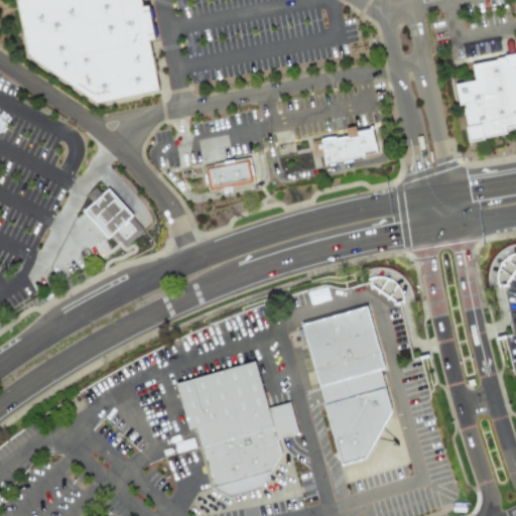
[(31,0),(39,56),(107,102),(172,90),(161,34),(169,33),(165,11),(158,13),(155,0),(31,0)]
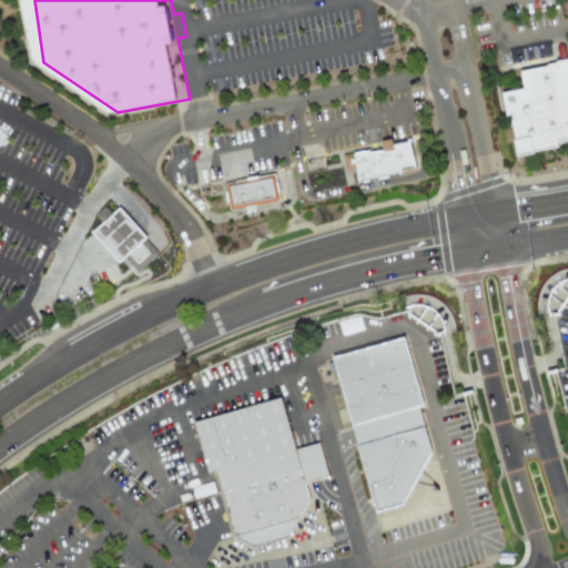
[(567,57),(567,134),(554,139),(556,144),(516,153),(513,139),(510,120),(507,120),(496,74),(555,63),(554,60),(567,57)]
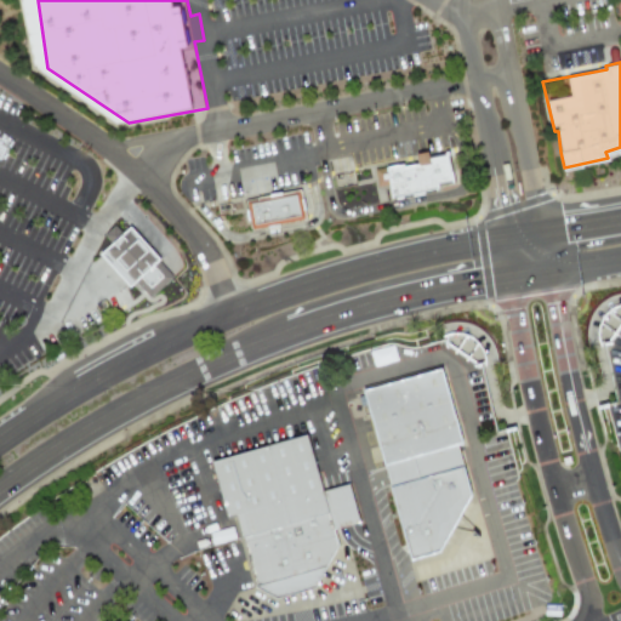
[(449,152),(456,180),(437,184),(437,189),(391,199),(388,184),(380,188),(376,171),(416,164),(414,155),(427,152),(428,158),(449,152)]
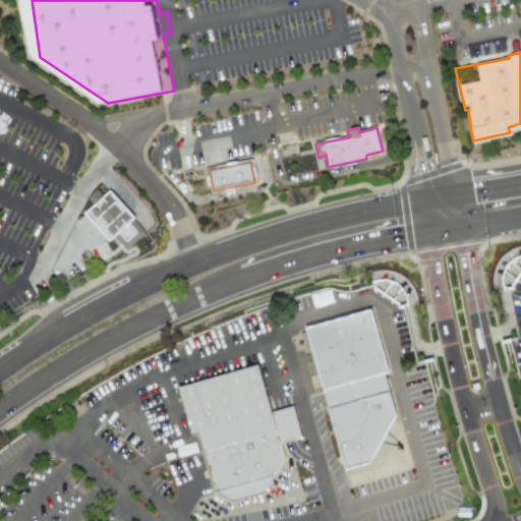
[(208,170),(252,161),(256,182),(212,191),(208,170)]
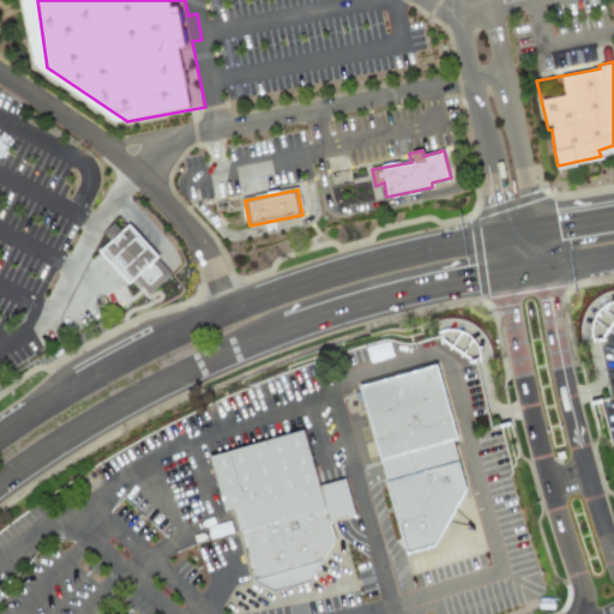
[(127,226),(118,234),(109,224),(102,233),(109,240),(97,252),(127,284),(131,281),(144,295),(167,276),(152,259),(155,257),(127,226)]
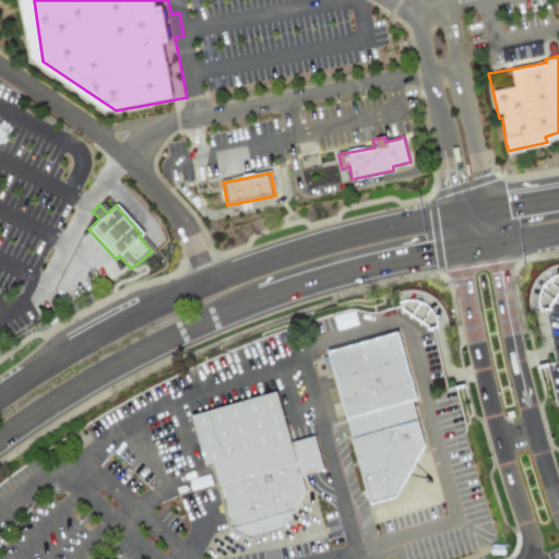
[(330,349),(397,329),(414,397),(372,411),(378,428),(413,419),(420,445),(394,495),(369,502),(330,349)]
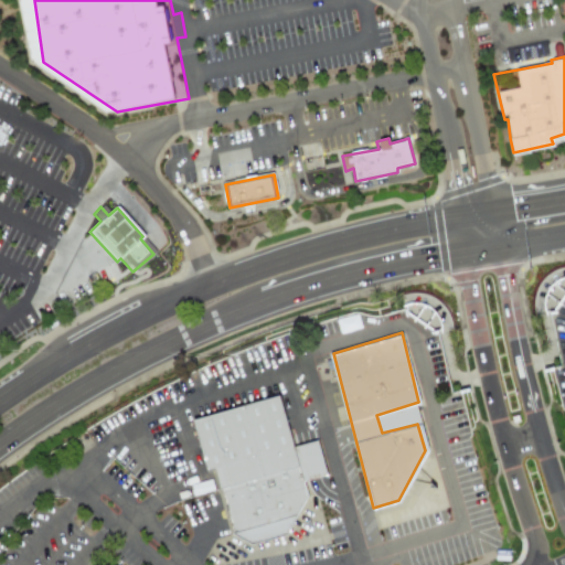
[(292,448),(318,441),(327,475),(304,482),(308,493),(286,533),(253,544),(232,533),(213,469),(206,471),(191,422),(276,397),(292,448)]
